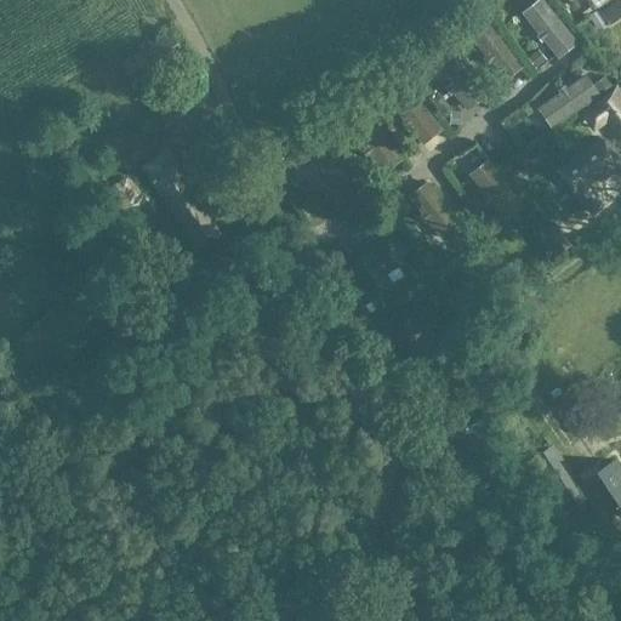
[(540,0),(537,0),(524,11),(557,56),(574,44),(540,0)]
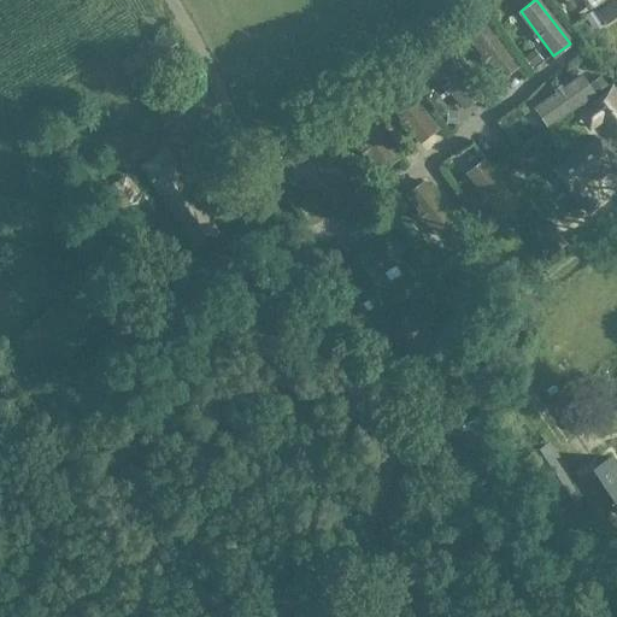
[(616,0),(604,0),(594,7),(605,24),(616,16),(616,0)]
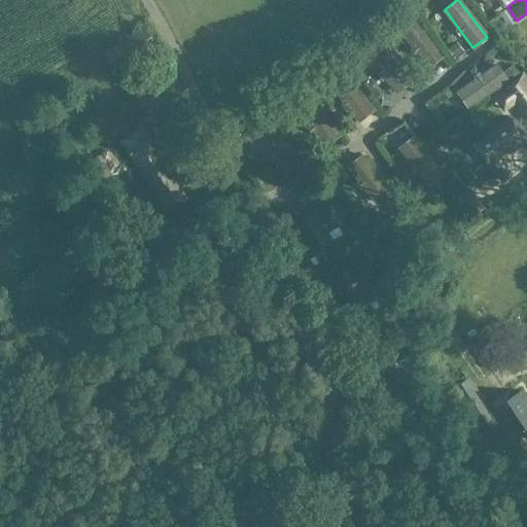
[(507,7),(499,13),(505,24),(515,18),(507,7)]
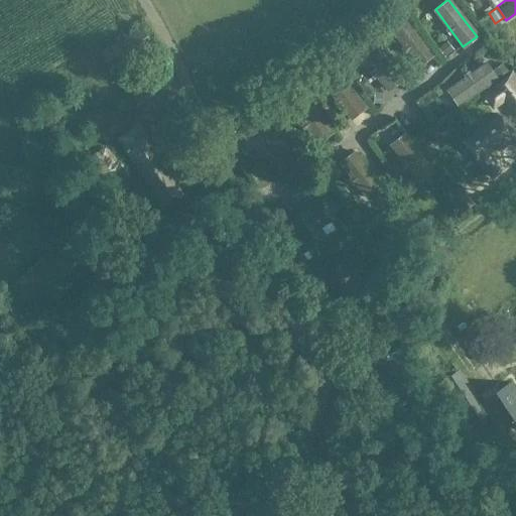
[(404,18),(390,28),(418,66),(431,55),(404,18)]
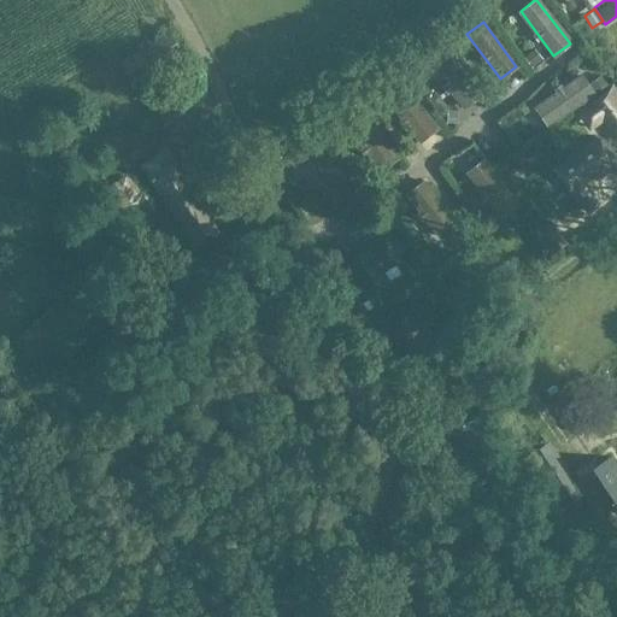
[(446,54),(430,66),(463,107),(479,95),(446,54)]
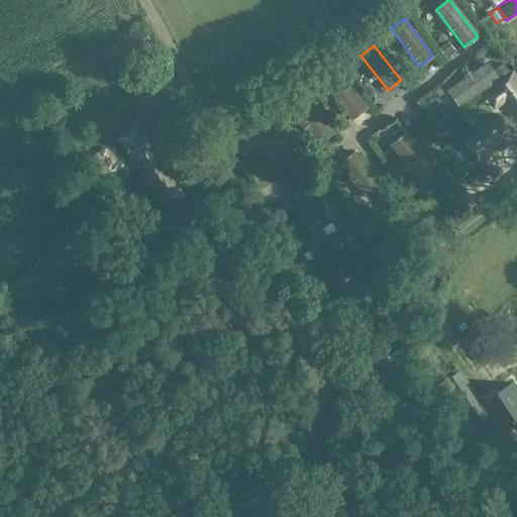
[(486,65),(449,91),(459,104),(495,78),(486,65)]
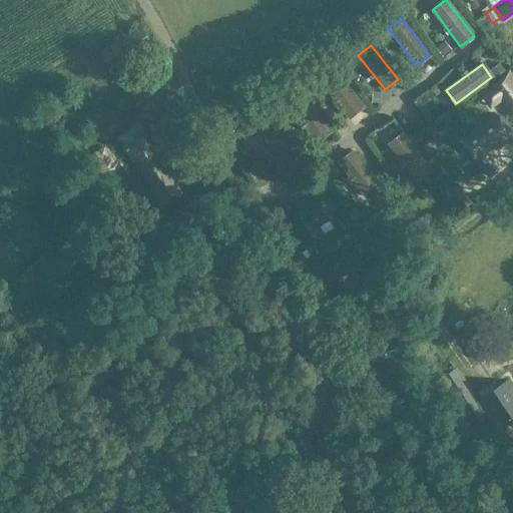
[(500,96),(512,114),(512,76),(509,70),(481,90),(490,103),(500,96)]
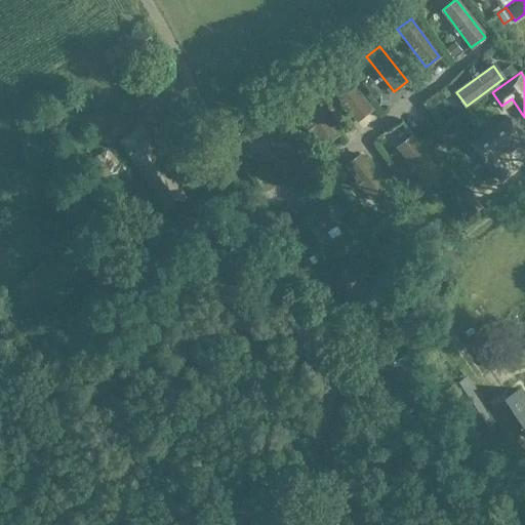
[(341,73),(328,83),(357,120),(370,110),(341,73)]
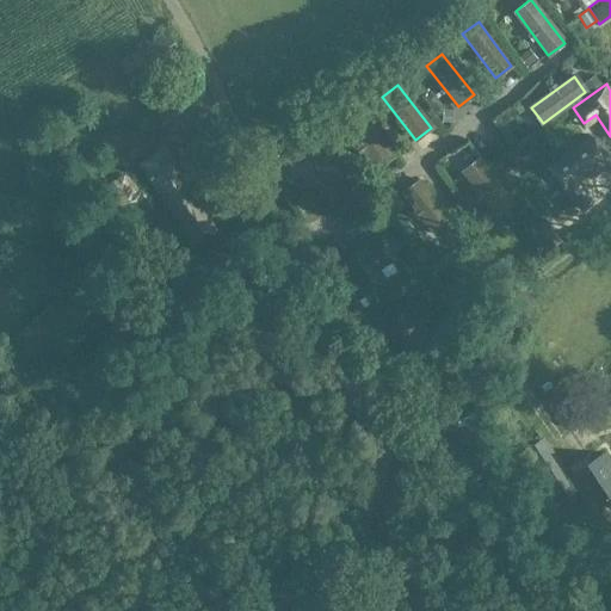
[(359,112),(343,124),(376,168),(392,158),(359,112)]
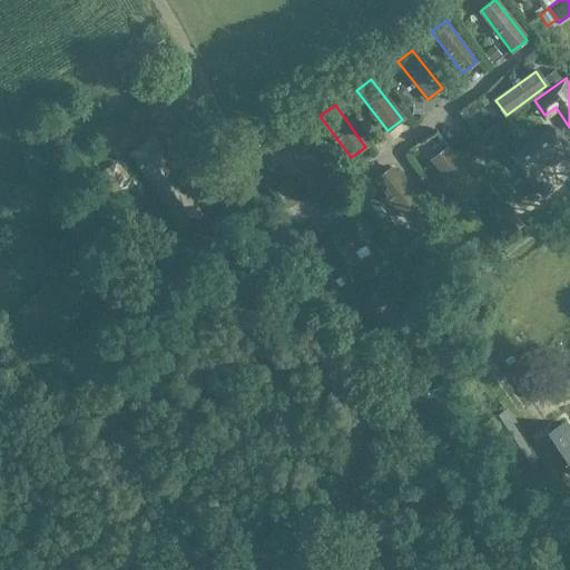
[(500,138),(508,151),(538,136),(530,121),(500,138)]
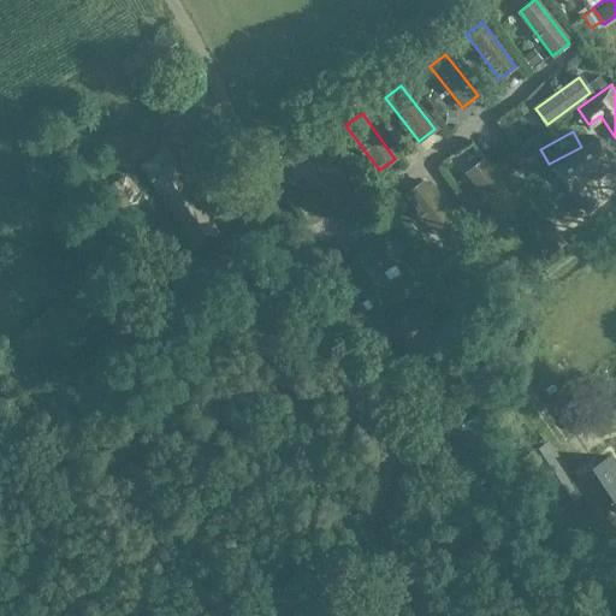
[(72,142),(87,155),(95,146),(81,132),(72,142)]
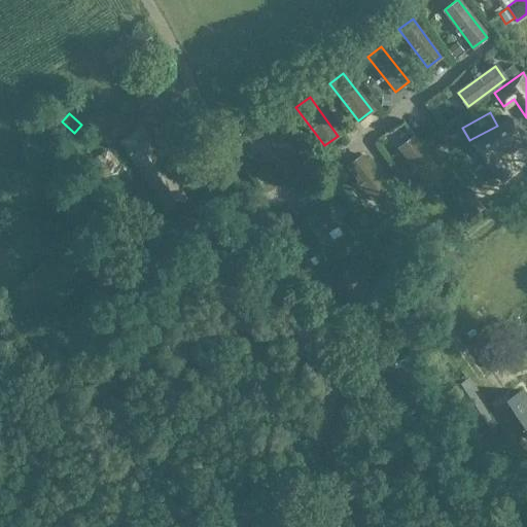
[(526,139),(526,137),(514,119),(477,147),(501,181),(517,171),(505,155),(526,139)]
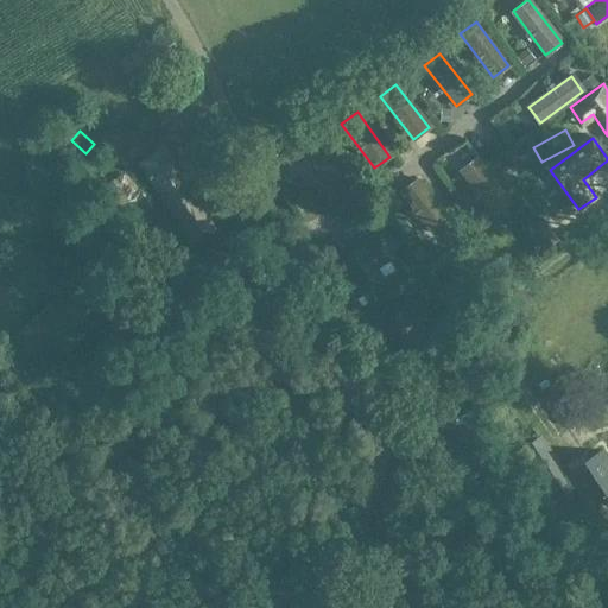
[(320,143),(302,153),(330,197),(348,187),(320,143)]
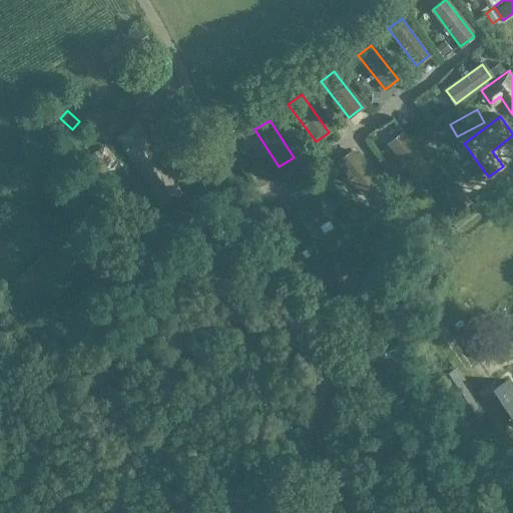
[(116,138),(160,205),(179,192),(136,125),(116,138)]
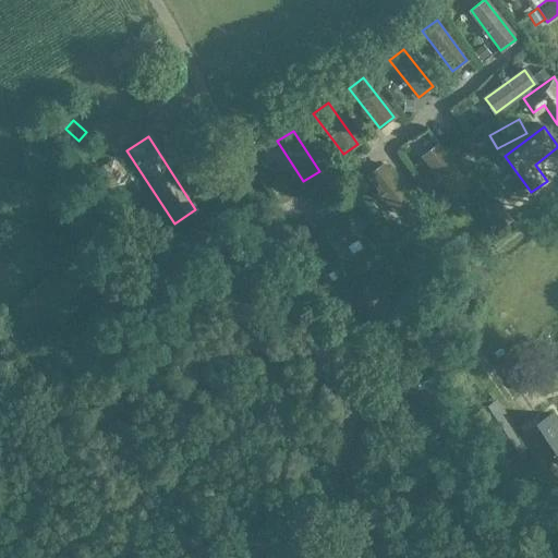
[(438,147),(423,158),(452,196),(466,185),(438,147)]
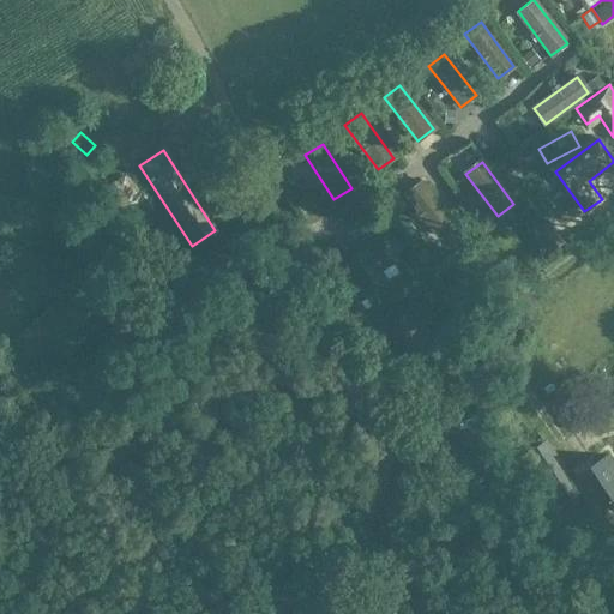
[(422,180),(403,193),(437,240),(456,227),(422,180)]
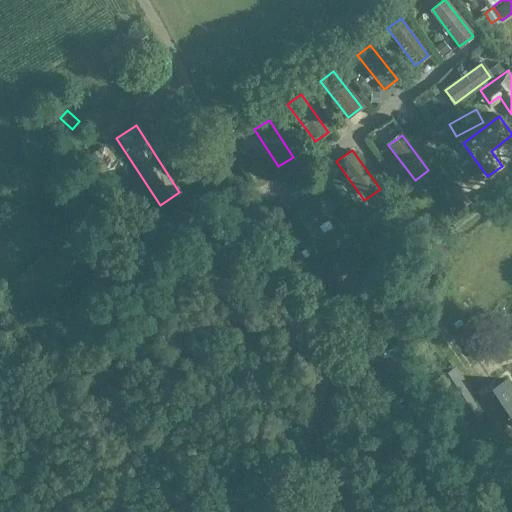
[(289,216),(305,242),(323,232),(318,223),(330,215),(320,199),(308,206),(307,205),(289,216)]
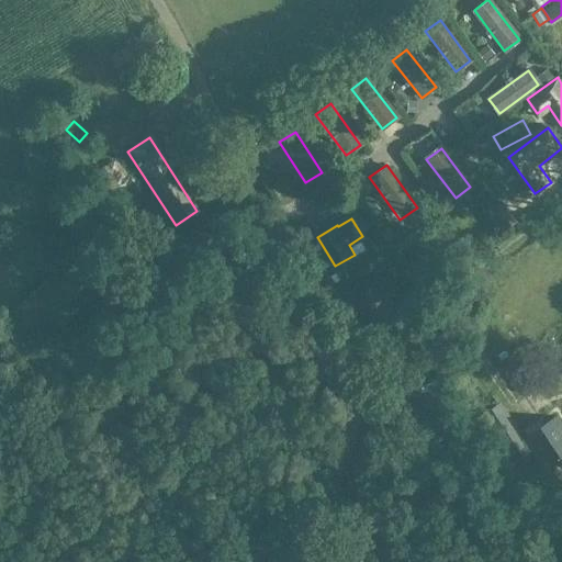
[(451,237),(412,266),(423,280),(462,251),(451,237)]
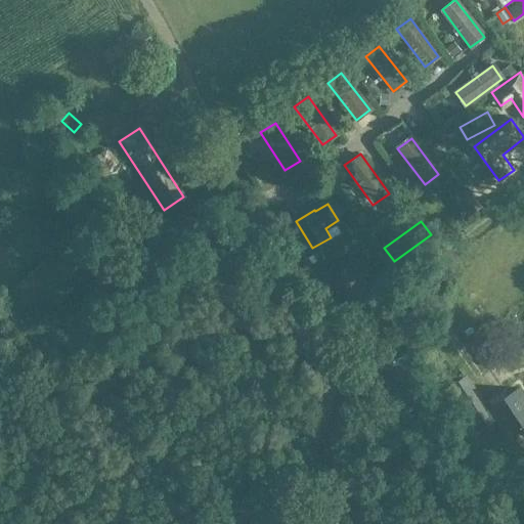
[(329,275),(345,303),(363,293),(357,284),(370,275),(360,259),(348,266),(347,265),(329,275)]
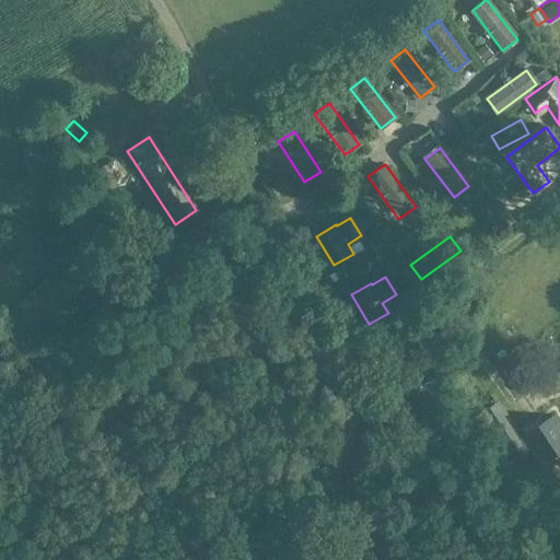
[(479,412),(509,457),(527,445),(541,466),(559,453),(559,421),(556,415),(521,438),(497,401),(479,412)]
